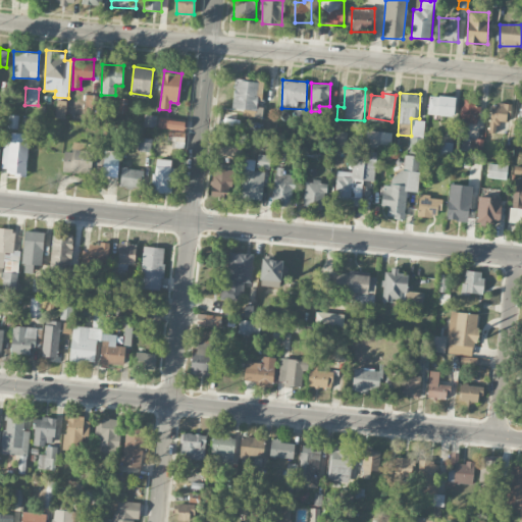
[(93,109),(94,95),(86,94),(85,109),(93,109)]
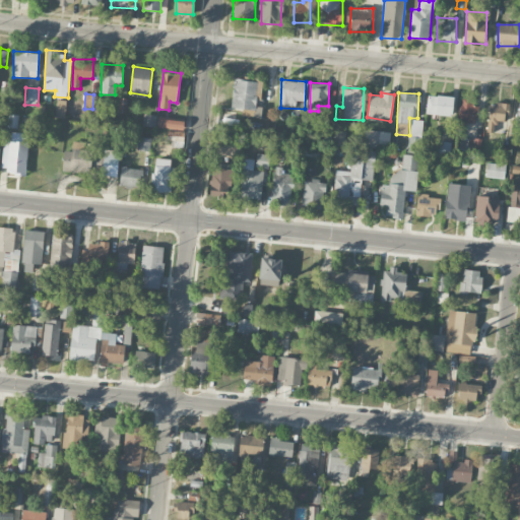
[(426,113),(452,117),(455,98),(429,94),(426,113)]
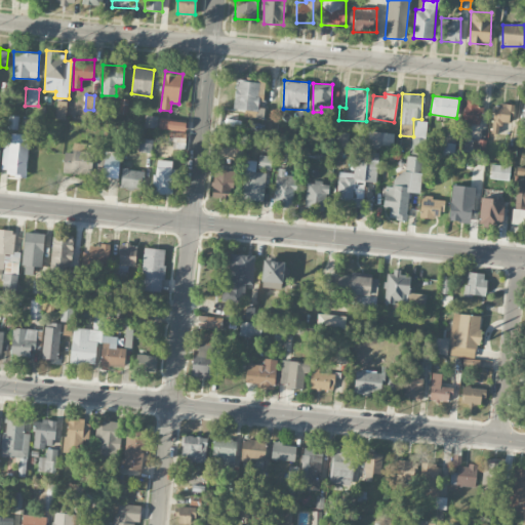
[(480,124),(482,104),(465,102),(461,132),(468,133),(469,123),(480,124)]
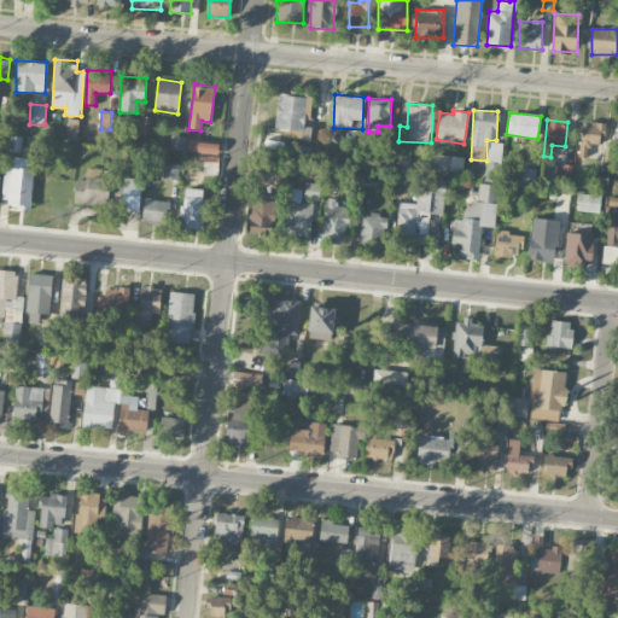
[(589,157),(589,144),(602,145),(604,123),(581,122),(578,157),(589,157)]
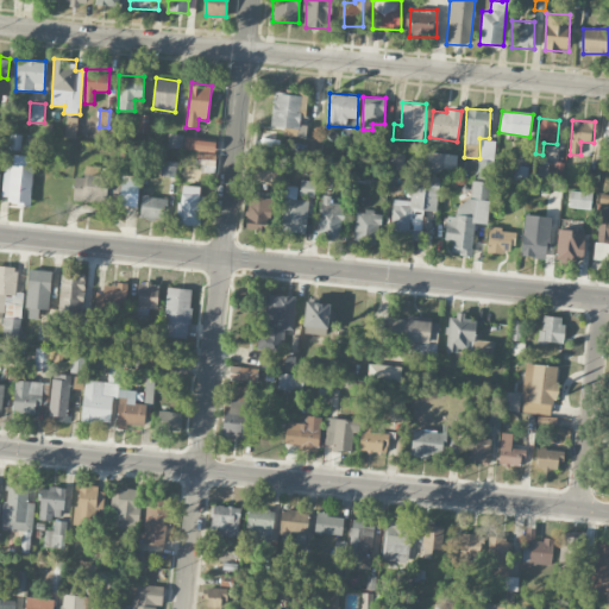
[(184,149),(214,152),(215,140),(186,138),(184,149)]
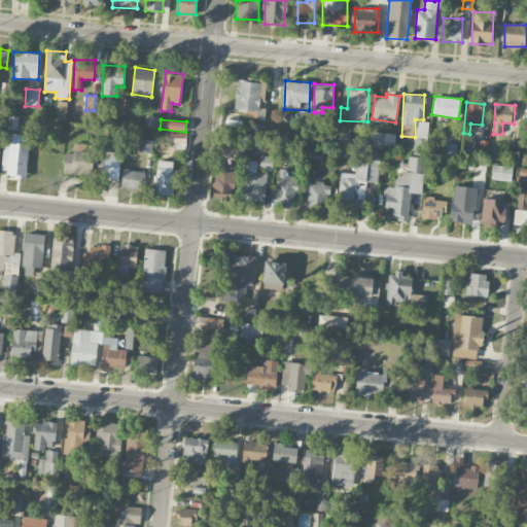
[(413,144),(425,147),(429,123),(417,120),(413,144)]
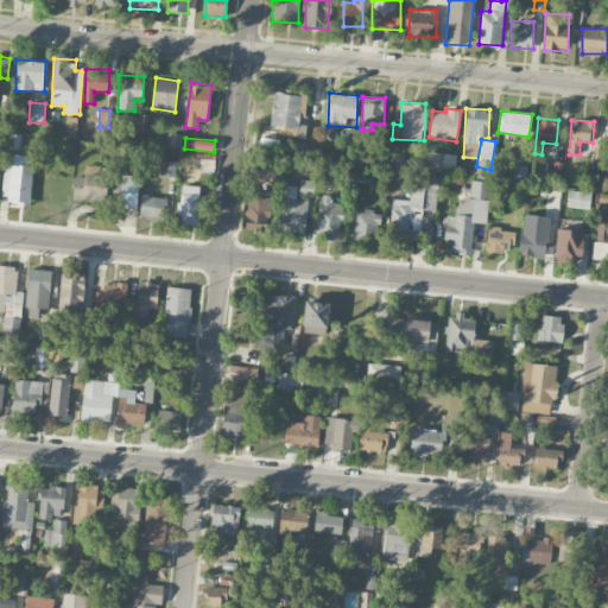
[(455,172),(455,153),(428,152),(426,171),(455,172)]
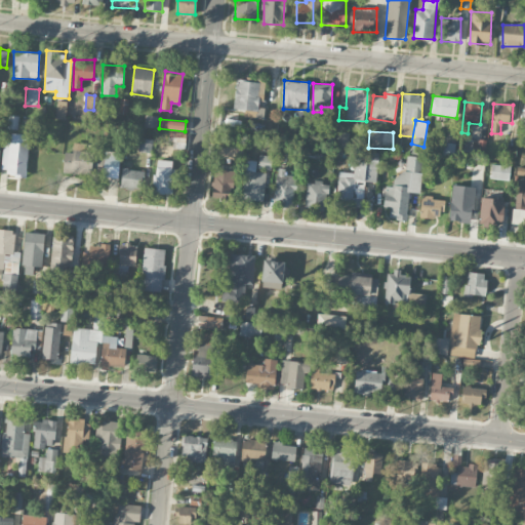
[(244,137),(236,137),(235,147),(216,146),(215,158),(243,159),(244,137)]
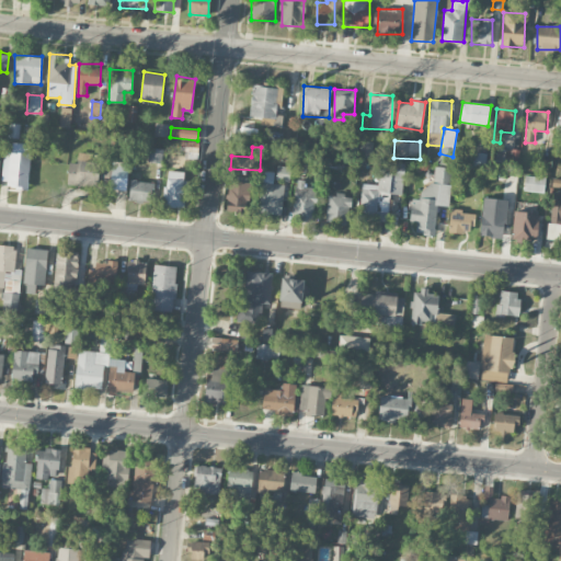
[(163,149),(149,148),(148,162),(162,163),(163,149)]
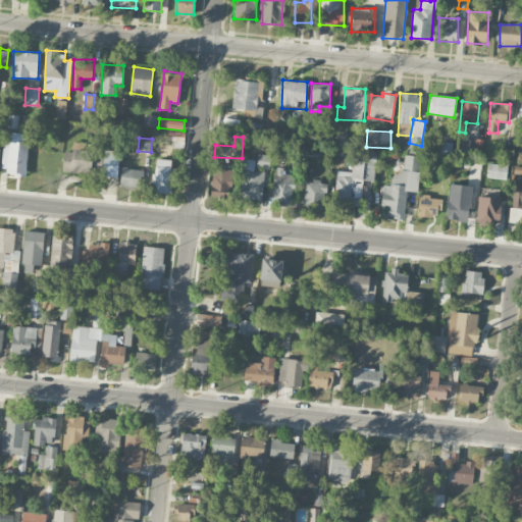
[(461,150),(482,154),(484,141),(463,138),(461,150)]
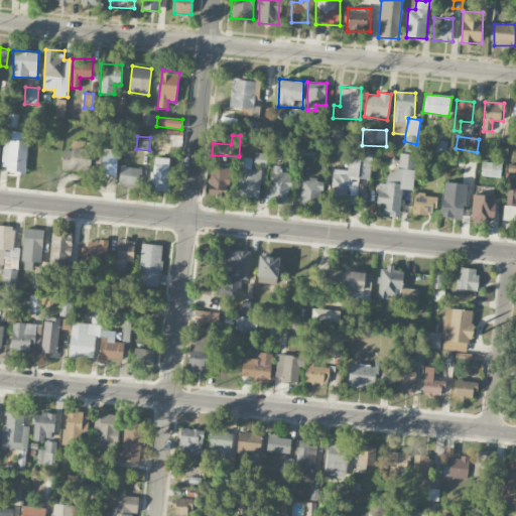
[(447,141),(434,139),(432,154),(445,155),(447,141)]
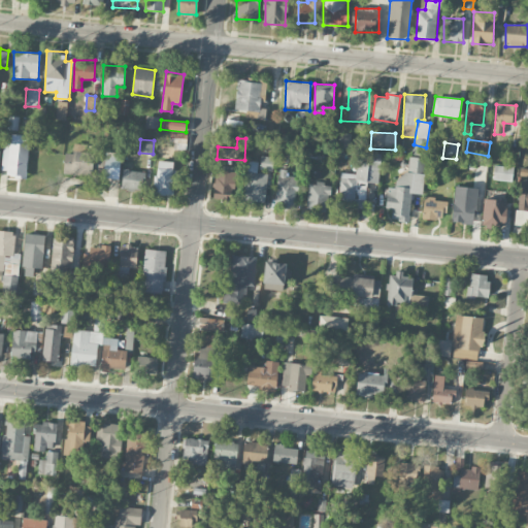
[(2,175),(27,175),(28,143),(3,143),(2,175)]
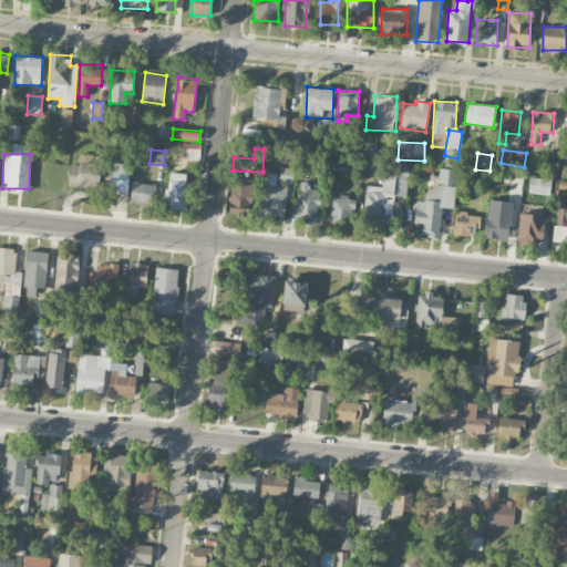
[(69,163),(68,185),(112,187),(113,165),(69,163)]
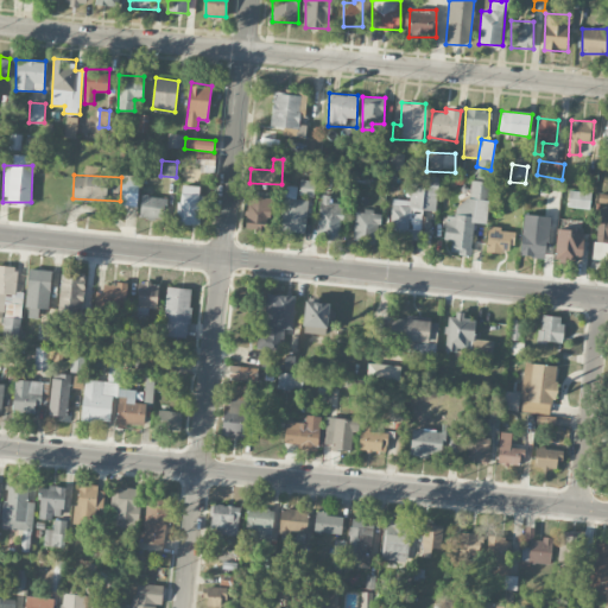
[(438,177),(413,175),(411,201),(391,200),(388,238),(420,240),(423,210),(436,211),(438,177)]
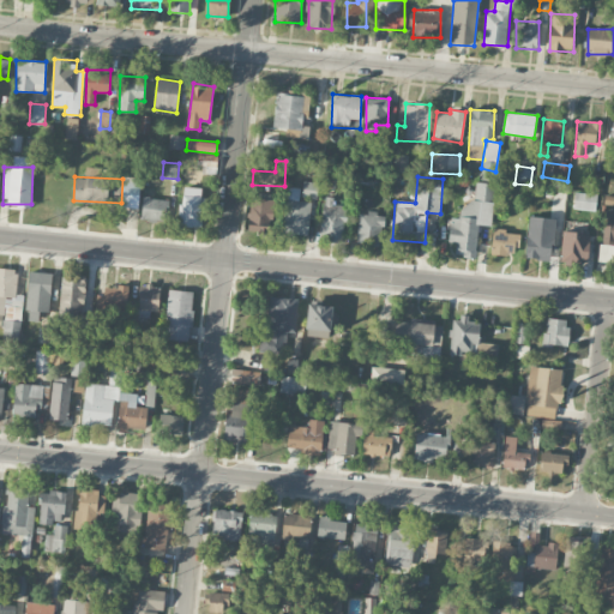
[(318,199),(318,182),(302,181),(302,198),(318,199)]
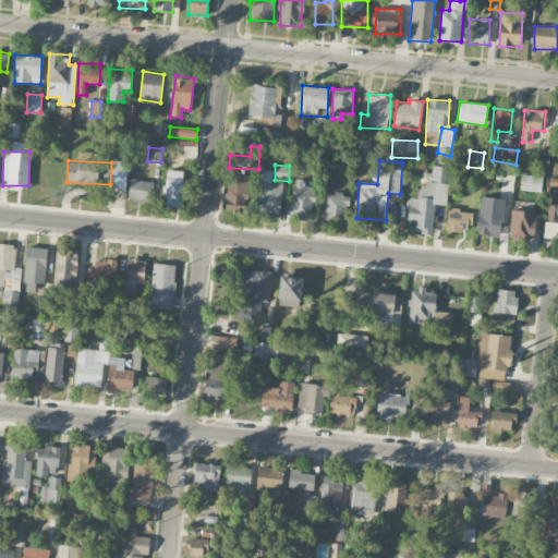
[(449,167),(432,166),(431,186),(419,185),(417,198),(409,198),(408,219),(414,220),(413,232),(433,233),(434,204),(447,205),(449,167)]
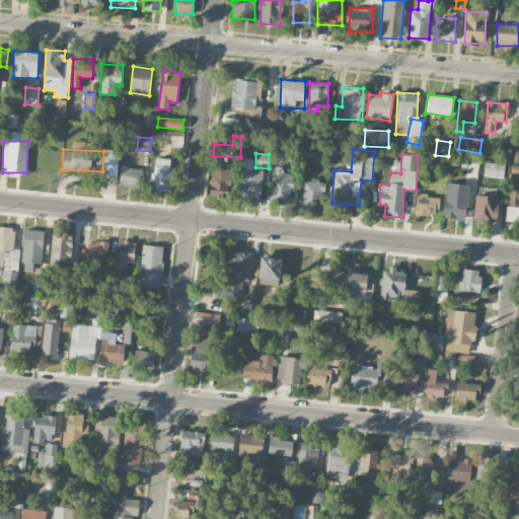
[(172,159),(154,158),(152,191),(171,192),(172,159)]
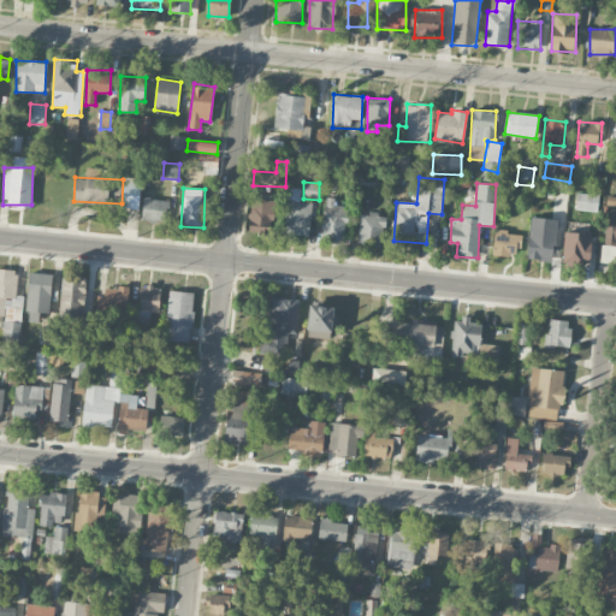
[(300,188),(286,188),(285,235),(312,235),(312,202),(300,202),(300,188)]
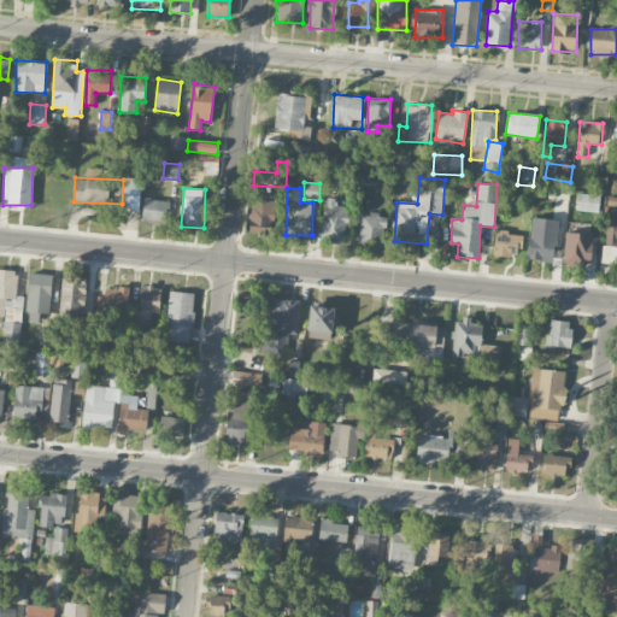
[(600,195),(577,193),(576,210),(599,212),(600,195)]
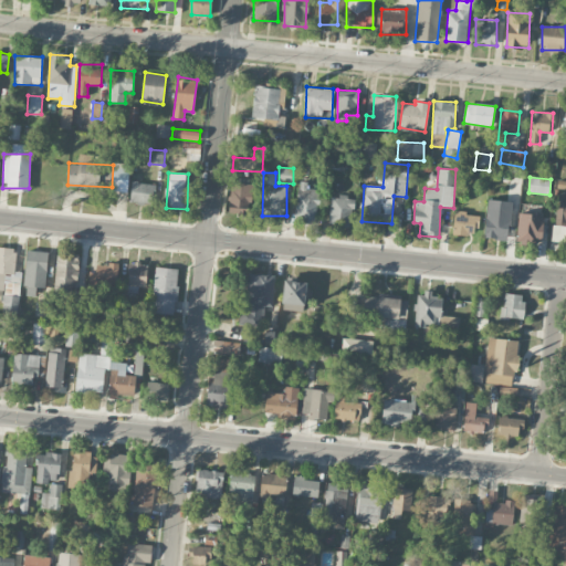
[(156,184),(132,181),(129,202),(154,205),(156,184)]
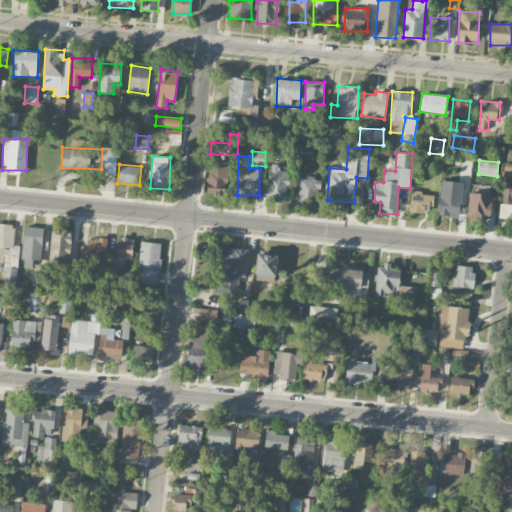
[(278,171),(278,164),(269,164),(268,200),(287,201),(288,171),(278,171)]
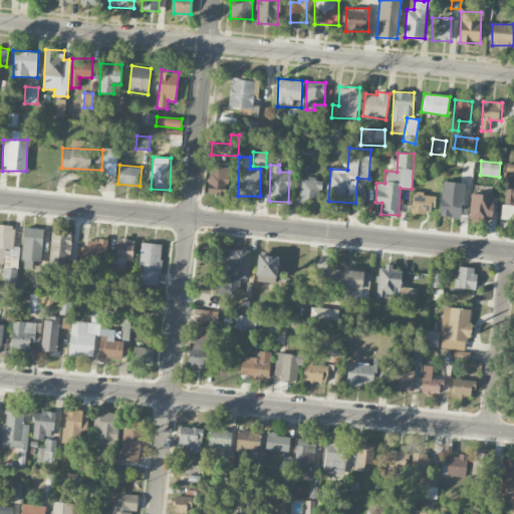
[(208,194),(229,195),(230,167),(210,166),(208,194)]
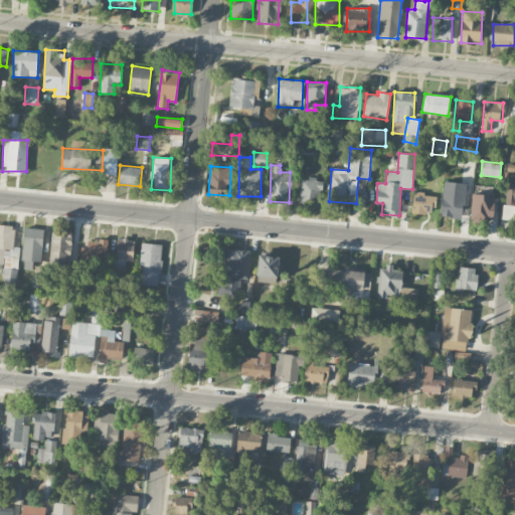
[(301,178),(299,204),(320,205),(321,179),(301,178)]
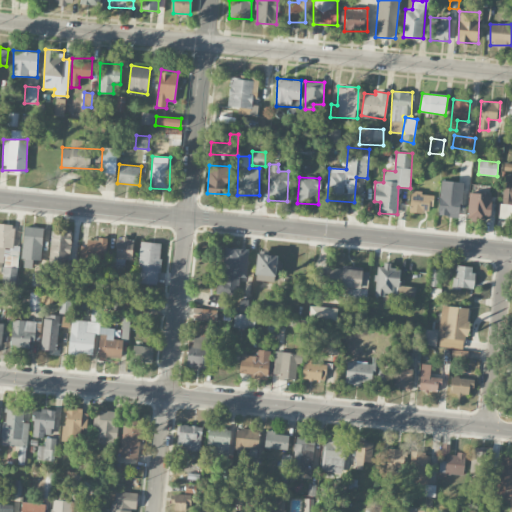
[(463,182),(441,180),(438,215),(460,217),(463,182)]
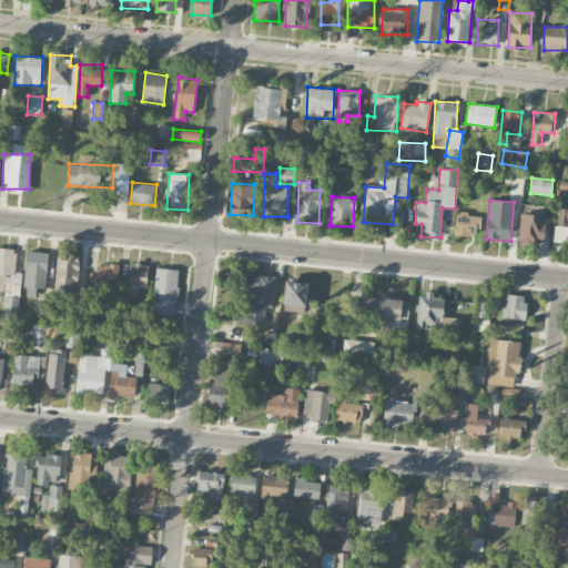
[(454,234),(479,236),(480,214),(456,213),(454,234)]
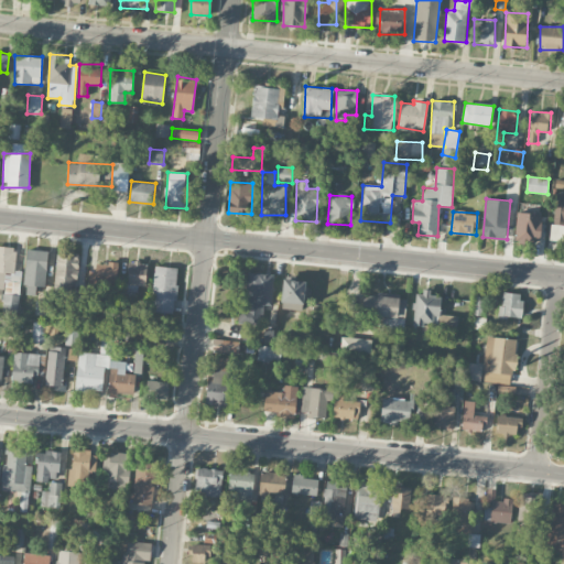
[(516,241),(540,242),(541,214),(517,213),(516,241)]
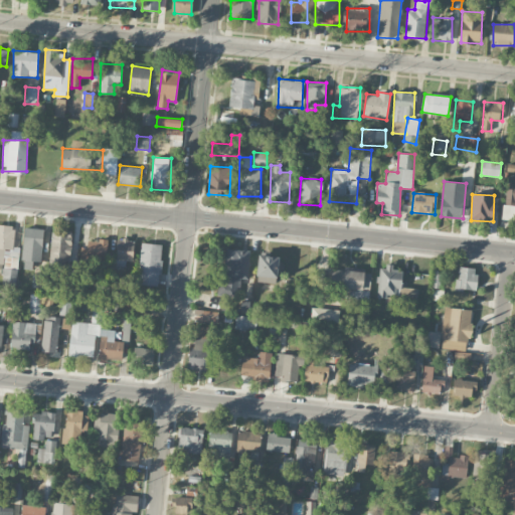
[(19,247),(13,247),(15,226),(0,224),(0,263),(4,264),(2,284),(17,285),(19,247)]
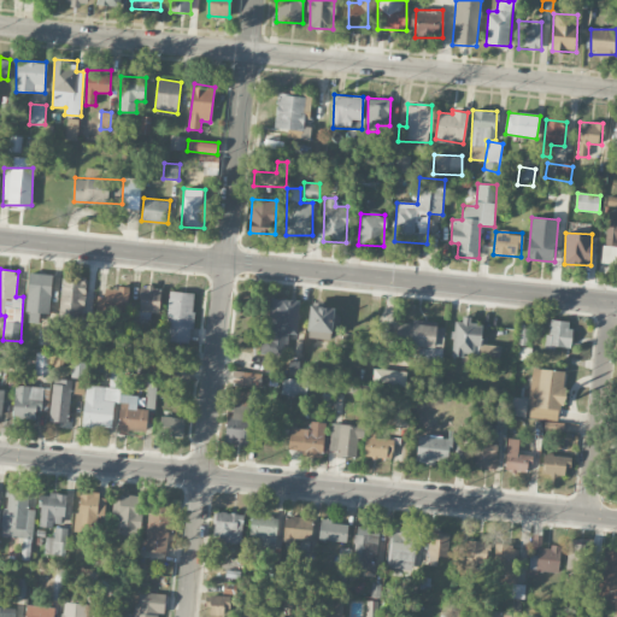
[(52,274),(29,272),(27,322),(39,323),(40,311),(50,311),(52,274)]
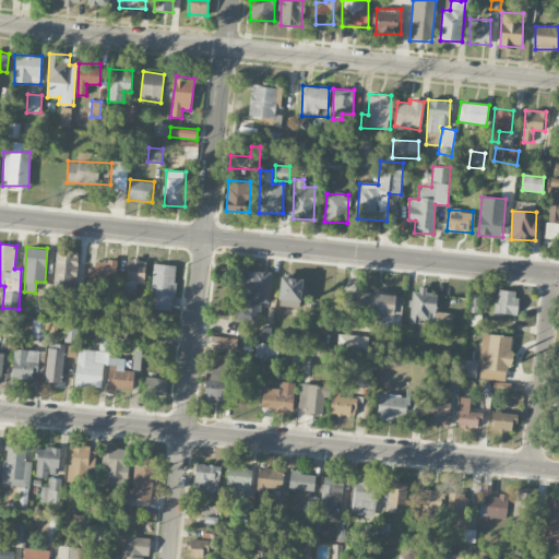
[(79,253),(56,252),(54,289),(76,290),(79,253)]
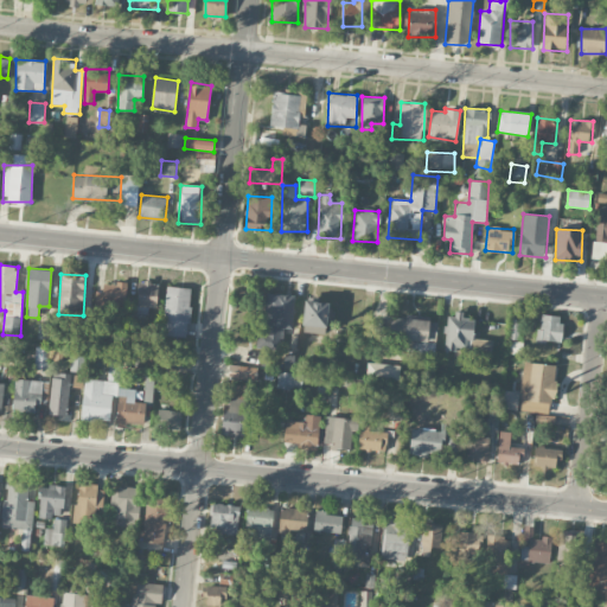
[(138,281),(138,307),(157,307),(158,282),(138,281)]
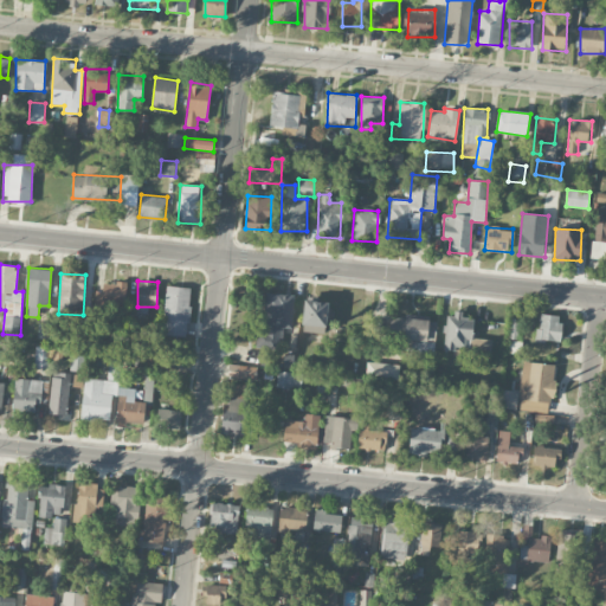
[(94,307),(124,310),(127,284),(103,282),(103,291),(95,290),(94,307)]
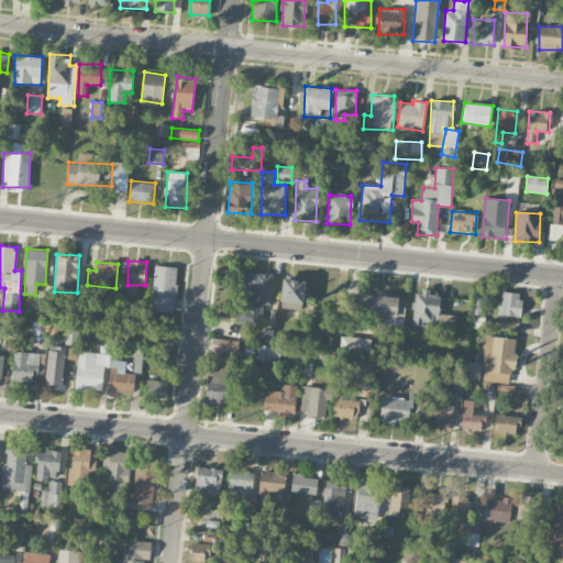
[(178,267),(155,265),(150,310),(174,312),(178,267)]
